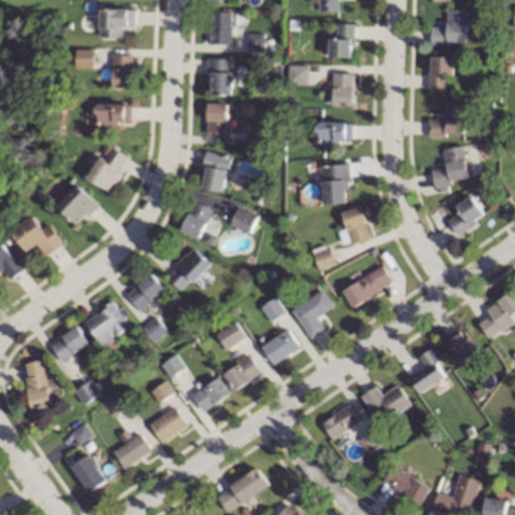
[(339,0),(339,11),(319,11),(319,0),(339,0)]
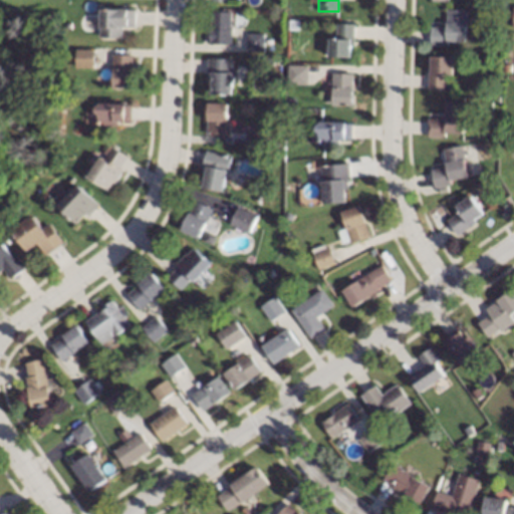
[(109,9),(119,9),(136,9),(136,12),(135,26),(129,26),(129,27),(122,26),(122,37),(100,37),(101,9),(106,9),(106,8),(109,8),(109,9)]
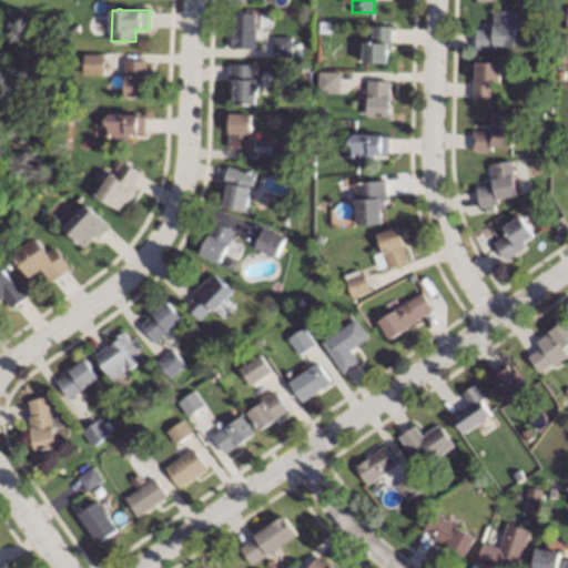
[(516,27),(515,27),(515,46),(495,46),(495,50),(476,50),(476,47),(476,33),(476,30),(494,30),(495,10),(517,11),(516,27)]
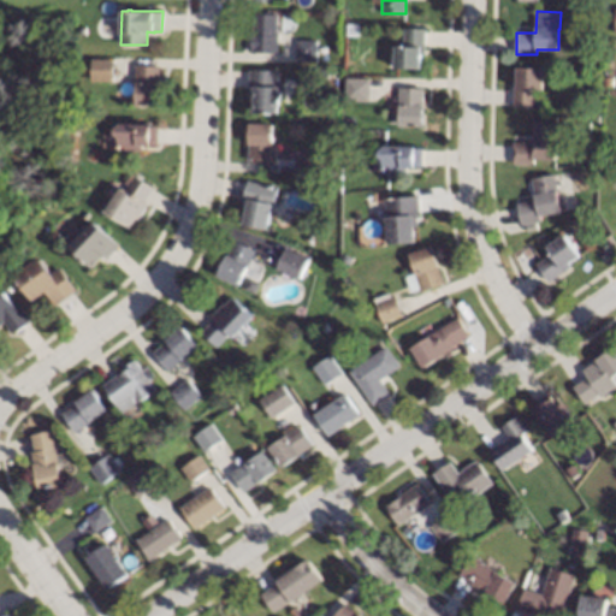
[(277,33),(279,33),(279,53),(252,52),(253,30),(254,30),(254,13),(268,13),(278,13),(277,33)]
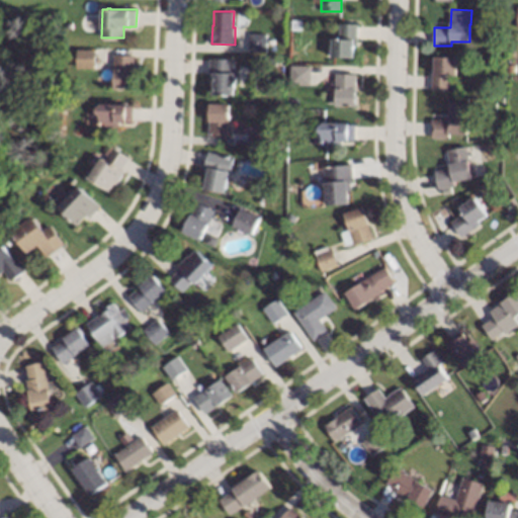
[(301,20),(303,20),(301,29),(296,29),(291,29),(291,19),(301,20)]
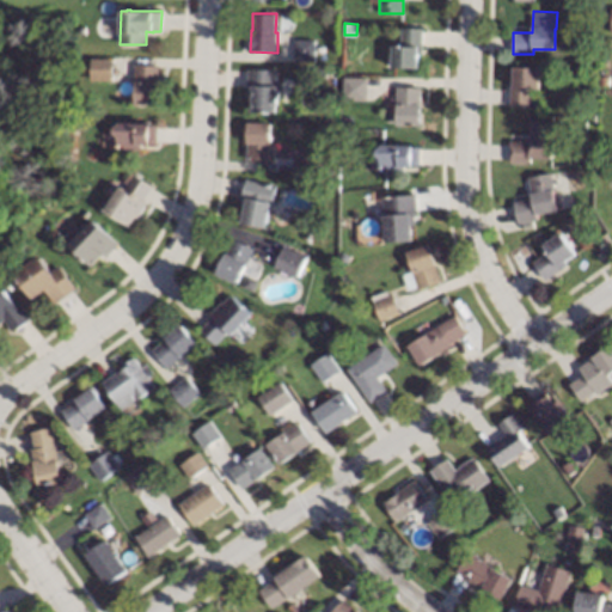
[(404,26),(423,28),(423,30),(423,44),(422,54),(418,54),(418,68),(396,67),(392,67),(393,46),(402,47),(403,26),(404,26)]
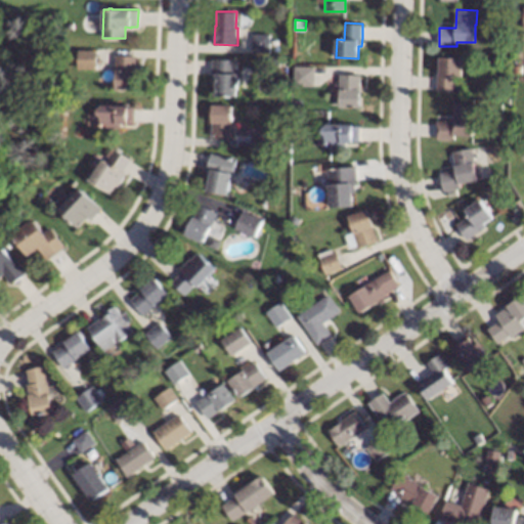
[(254,34),(270,34),(270,43),(269,53),(253,52),(253,34),(254,34)]
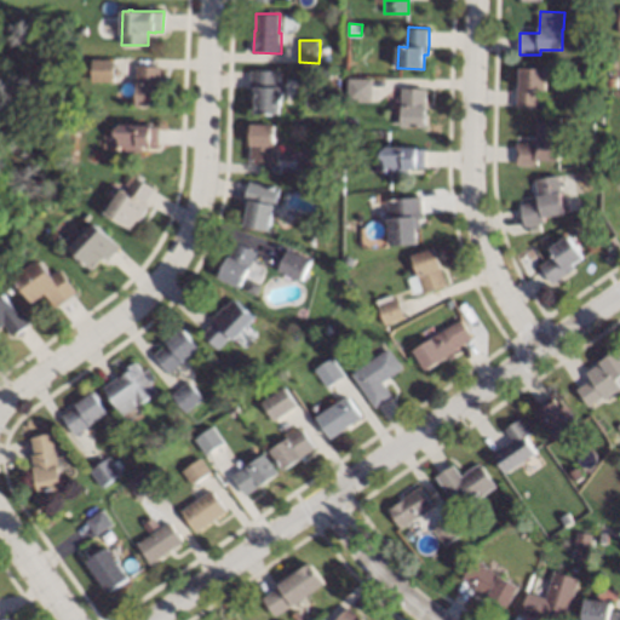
[(115,69),(115,81),(109,81),(92,81),(93,58),(112,58),(115,58),(115,69)]
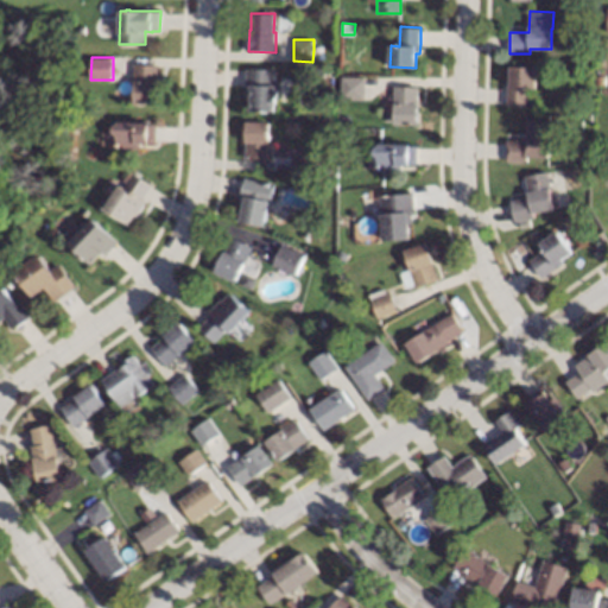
[(159,67),(158,87),(158,103),(134,103),(135,82),(135,64),(159,64),(159,67)]
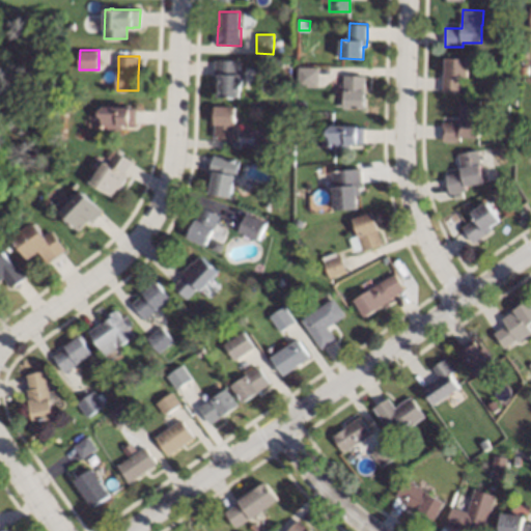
[(469,77),(462,77),(462,93),(460,93),(443,92),(443,90),(444,78),(444,70),(448,70),(448,58),(469,58),(470,58),(469,77)]
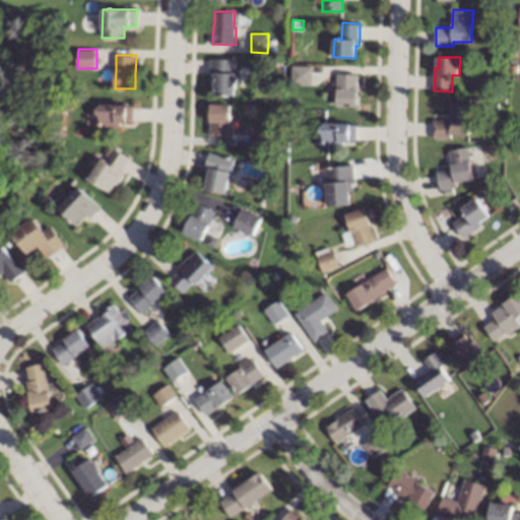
[(238,60),(237,95),(214,94),(215,82),(210,81),(210,73),(211,61),(211,59),(238,60)]
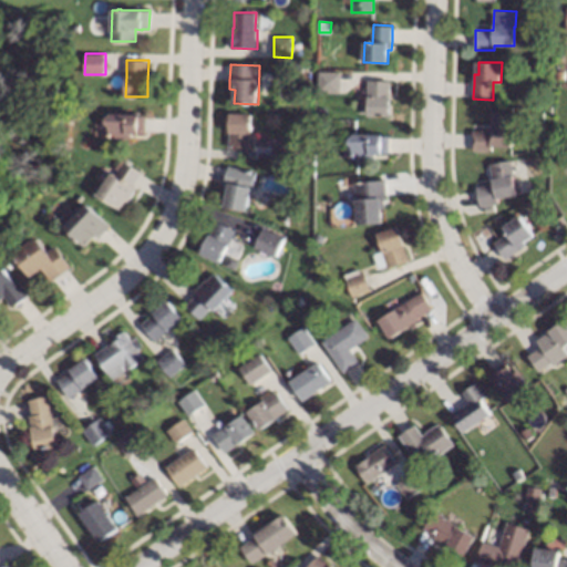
[(341,72),(341,73),(340,92),(340,94),(329,93),(317,92),(318,71),(341,72)]
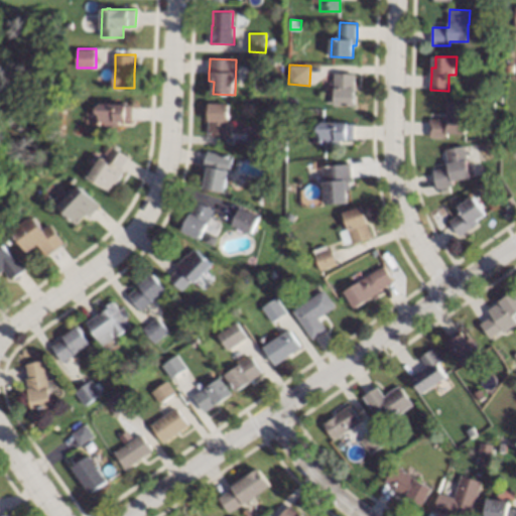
[(355,88),(355,105),(335,105),(335,74),(355,74),(355,88)]
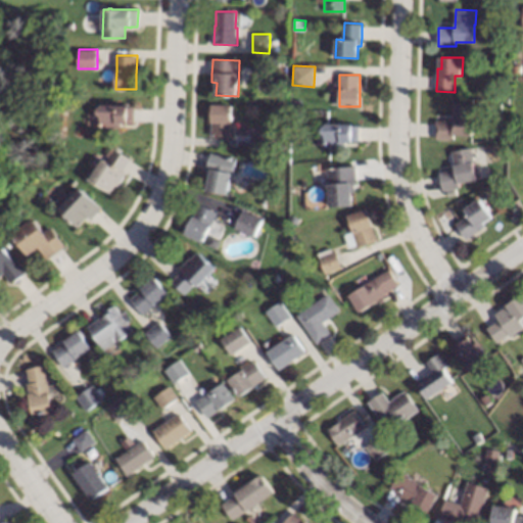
[(473,119),(472,119),(472,136),(454,136),(454,140),(436,139),(436,136),(436,124),(437,121),(454,121),(454,103),(473,103),(473,119)]
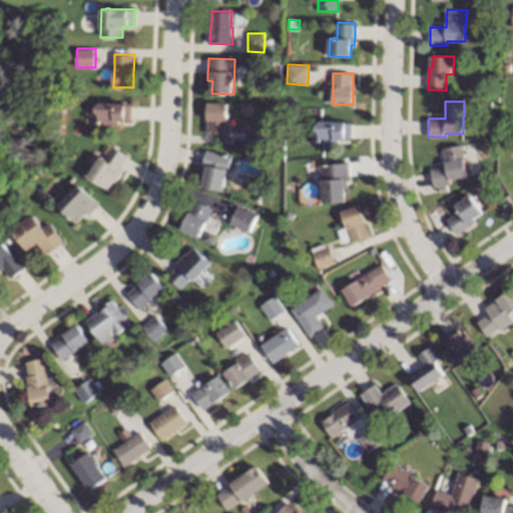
[(133,104),(132,104),(132,106),(132,118),(132,120),(126,120),(126,121),(119,121),(119,126),(100,125),(100,114),(97,111),(98,106),(101,103),(101,102),(133,104)]
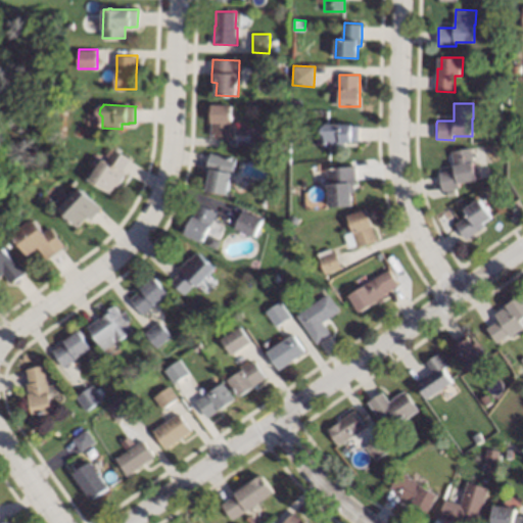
[(233,134),(233,137),(231,137),(212,137),(212,126),(212,104),(233,105),(233,134)]
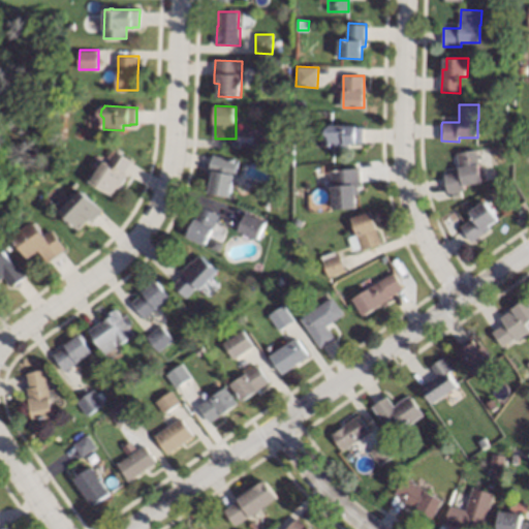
[(332,125),(363,127),(363,129),(363,142),(363,143),(358,143),(358,144),(349,144),(349,149),(334,148),(329,148),(330,137),(327,134),(328,129),(331,126),(331,125),(332,125)]
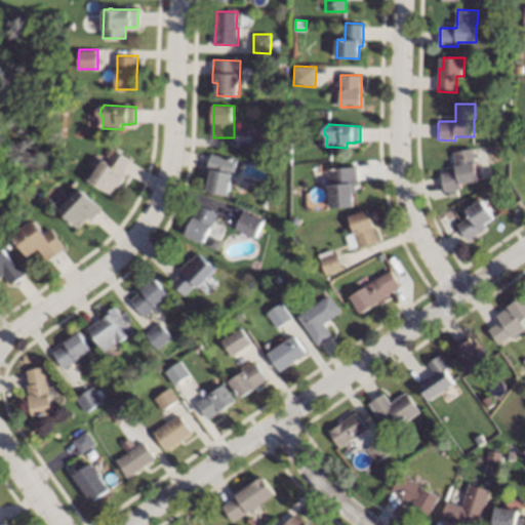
[(270,150),(252,150),(252,147),(252,135),(252,133),(261,133),(270,134),(270,150)]
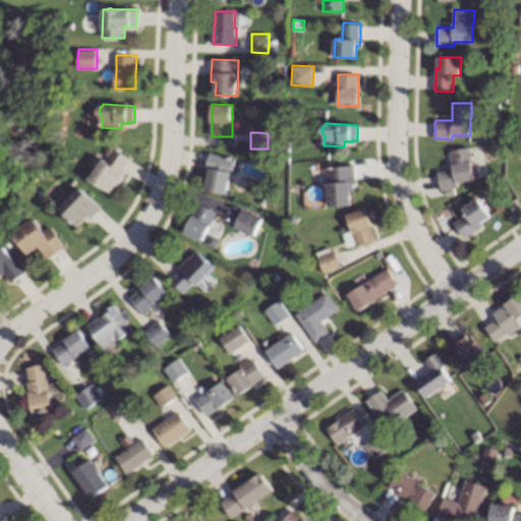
[(476,179),(457,183),(458,187),(442,190),(441,187),(439,175),(438,172),(454,169),(450,151),(470,147),(476,179)]
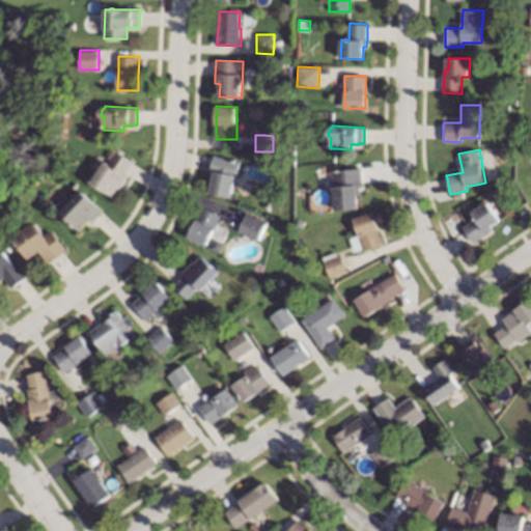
[(134,161),(133,163),(127,173),(126,174),(129,175),(120,189),(118,188),(114,196),(91,183),(105,160),(110,163),(117,151),(134,161)]
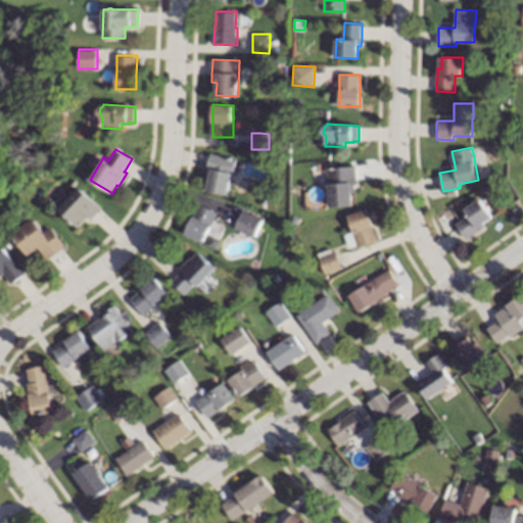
[(237,158),(237,160),(233,181),(231,180),(228,194),(227,194),(209,191),(212,177),(206,175),(207,168),(210,155),(210,153),(237,158)]
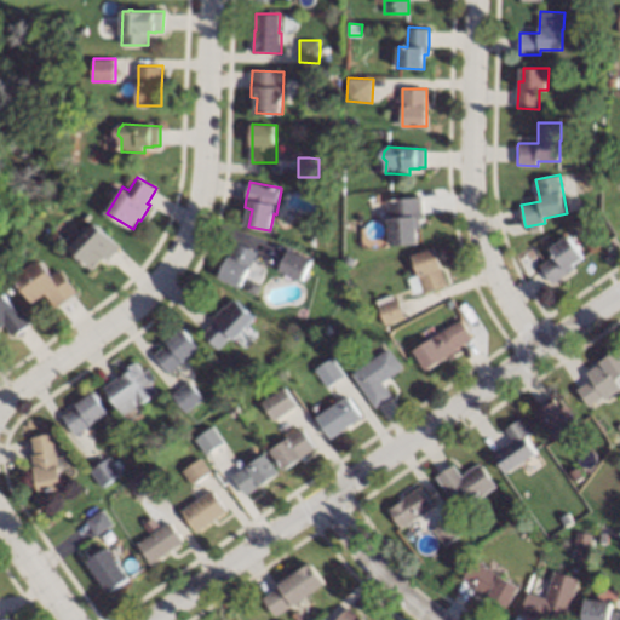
[(423,199),(423,213),(424,218),(420,218),(422,228),(418,228),(419,244),(391,246),(390,222),(390,220),(388,202),(388,200),(389,200),(423,197),(423,199)]
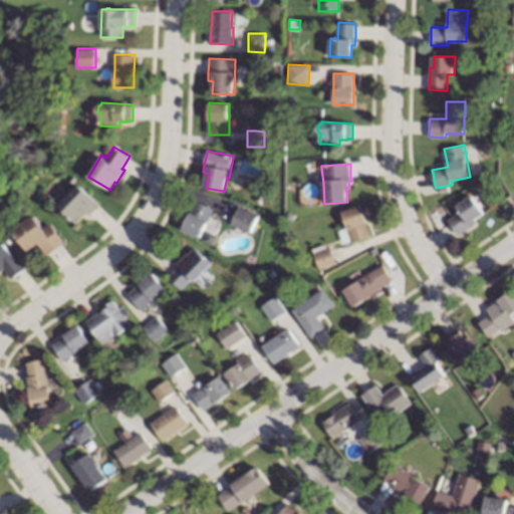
[(100,205),(99,206),(91,215),(90,215),(88,212),(77,224),(59,206),(80,185),(100,205)]
